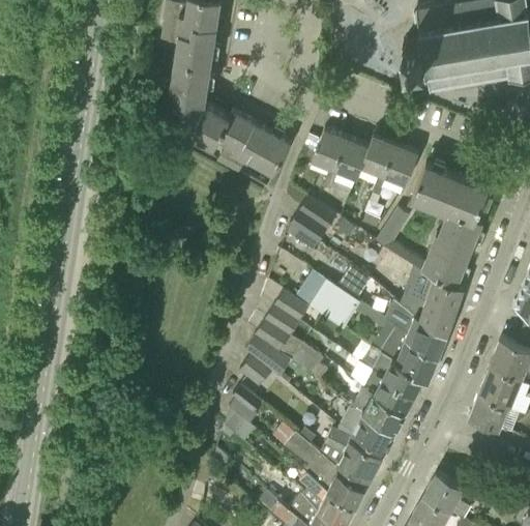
[(291,143),(266,128),(232,110),(229,115),(205,103),(211,63),(216,32),(221,0),(187,0),(187,3),(169,0),(168,0),(165,24),(162,39),(178,42),(175,58),(171,87),(169,87),(166,100),(183,134),(203,145),(206,140),(213,144),(215,145),(217,140),(227,144),(217,161),(238,172),(244,161),(248,163),(249,161),(274,175),(291,143)]
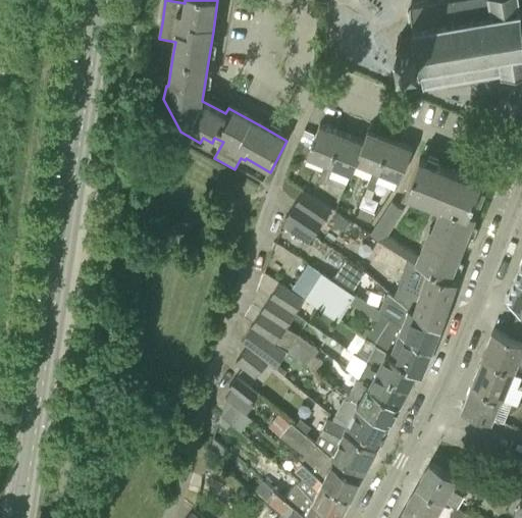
[(521,0),(453,0),(411,7),(415,38),(400,41),(403,60),(404,60),(406,71),(418,86),(420,88),(422,89),(521,71),(521,0)]
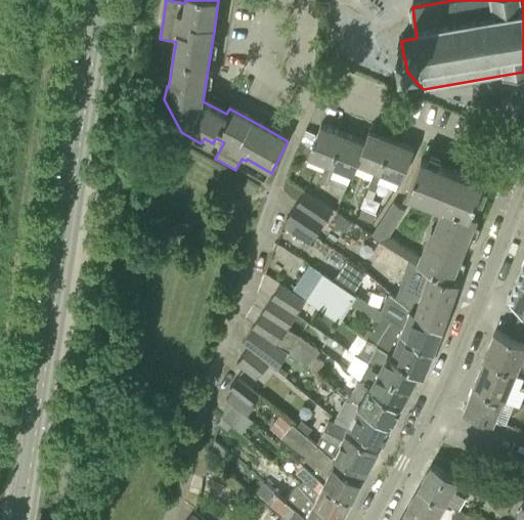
[(308,158),(328,165),(332,166),(343,136),(321,127),(308,158)]
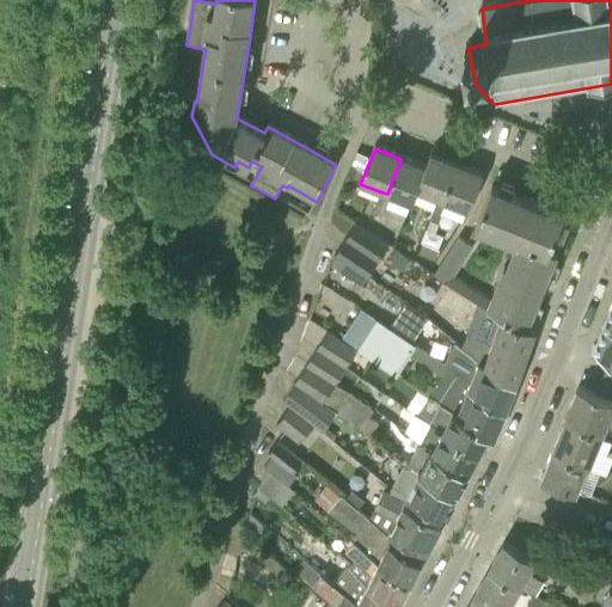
[(426,169),(416,192),(418,194),(438,201),(439,200),(444,201),(458,166),(432,155),(426,169)]
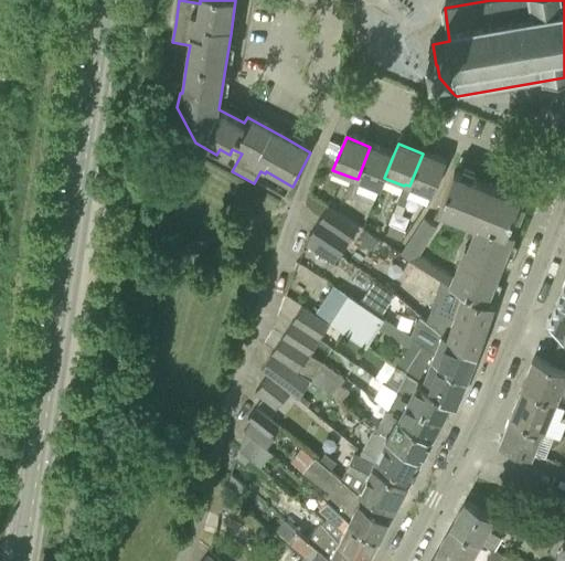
[(361,182),(380,190),(381,191),(386,179),(384,178),(393,156),(370,147),(358,179),(353,178),(349,188),(358,191),(361,182)]
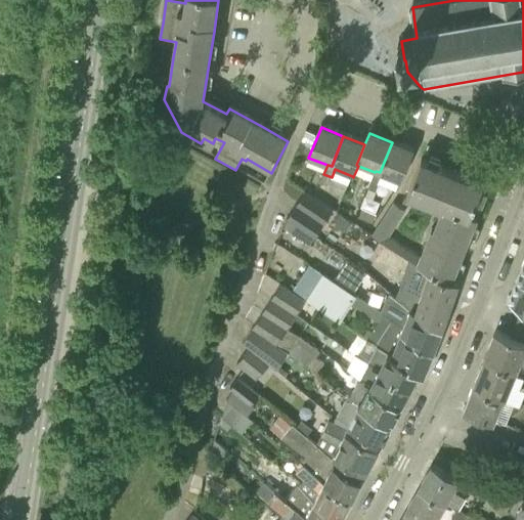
[(376,171),(375,172),(372,180),(380,183),(382,175),(401,183),(413,150),(392,142),(380,172),(376,171)]
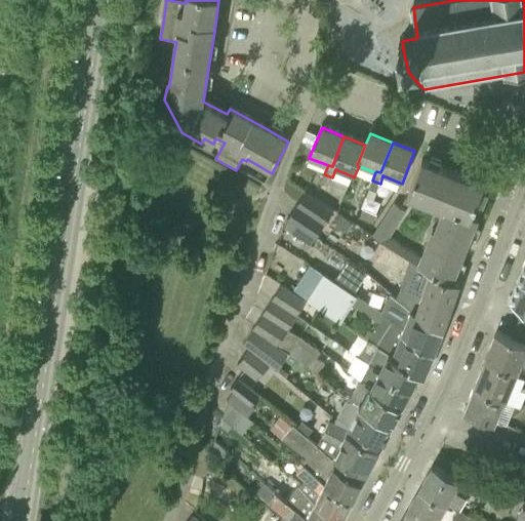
[(469,246),(479,219),(484,206),(477,204),(485,185),(453,172),(422,160),(408,197),(403,203),(410,208),(415,200),(439,209),(442,210),(434,232),(432,231),(421,257),(390,239),(407,213),(394,205),(373,237),(388,247),(417,266),(430,273),(454,282),(469,246)]
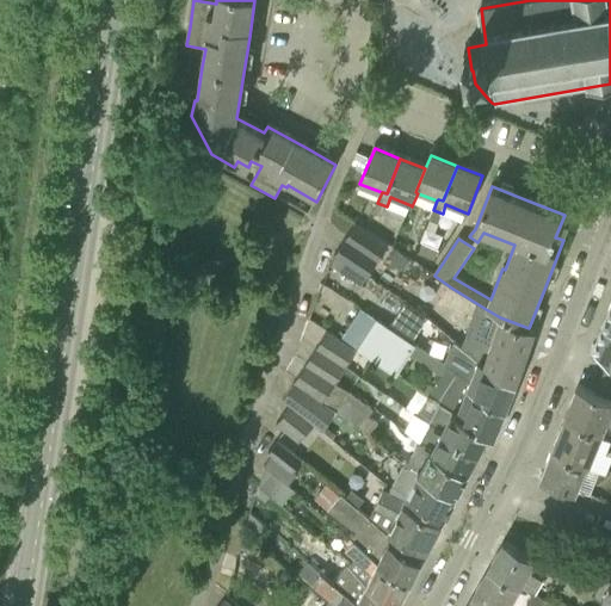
[(387,206),(377,203),(372,215),(382,218),(387,206)]
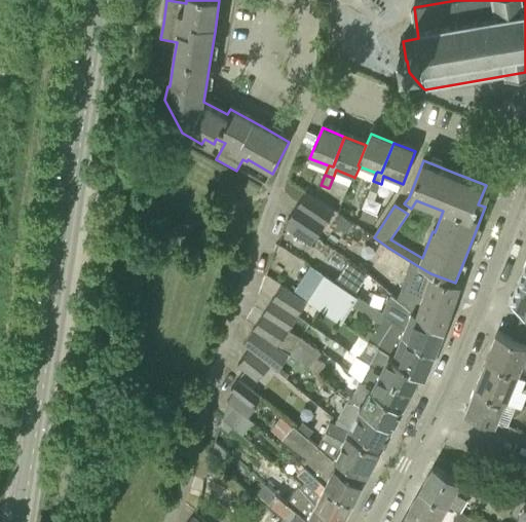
[(369,191),(377,194),(381,184),(373,181),(369,191)]
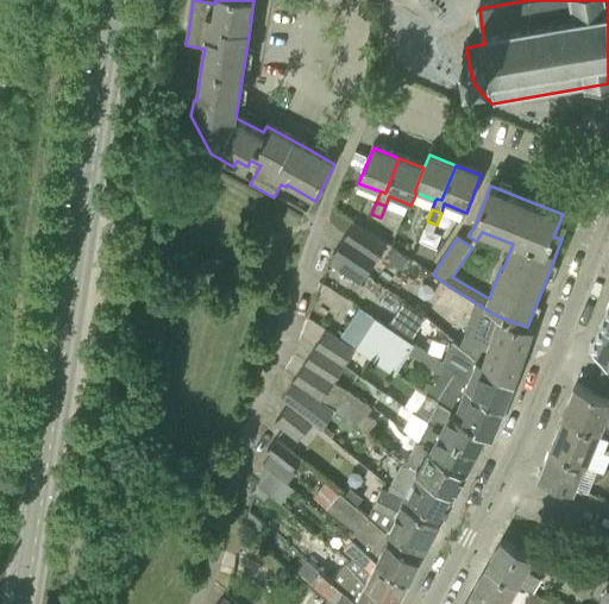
[(340,244),(334,253),(366,277),(387,249),(355,225),(340,244)]
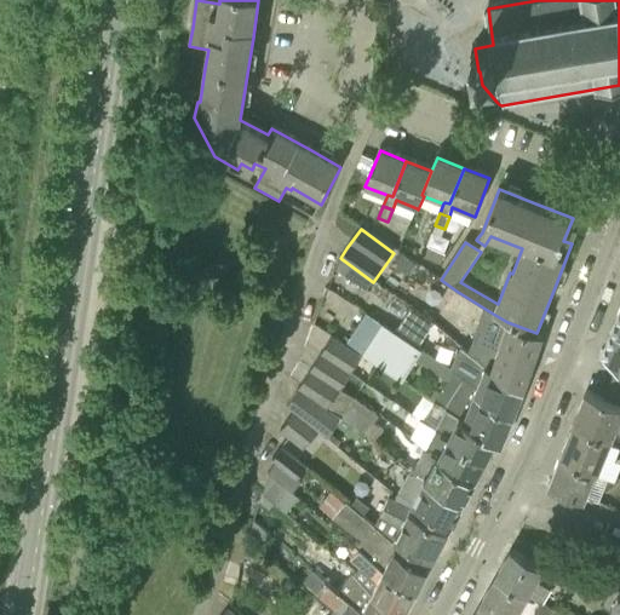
[(451,243),(434,237),(428,257),(443,262),(451,243)]
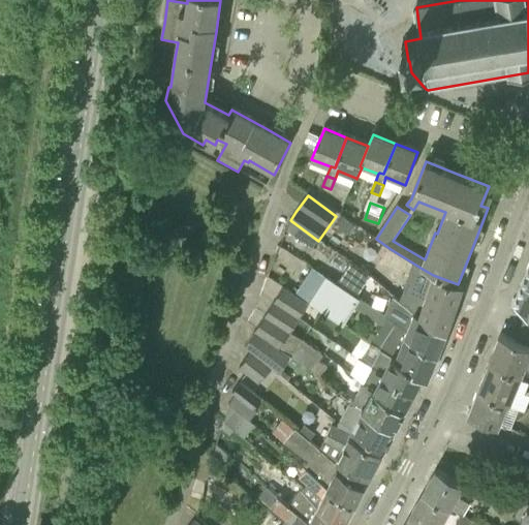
[(318,241),(290,220),(287,230),(313,248),(318,241)]
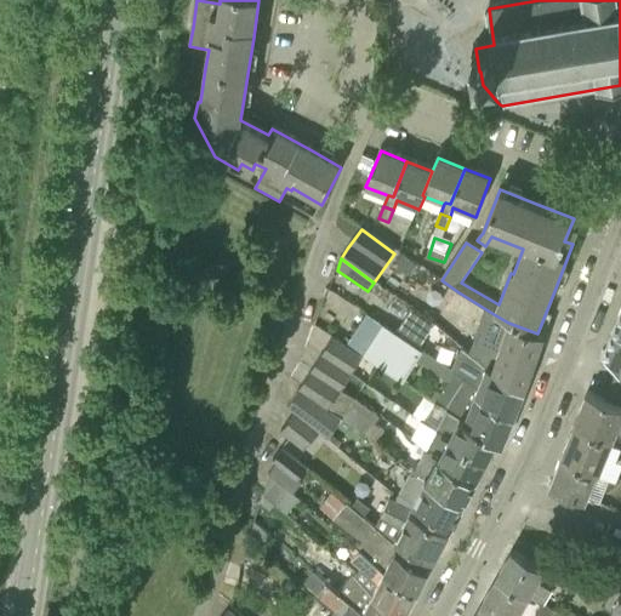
[(423,346),(438,323),(414,307),(399,331),(423,346)]
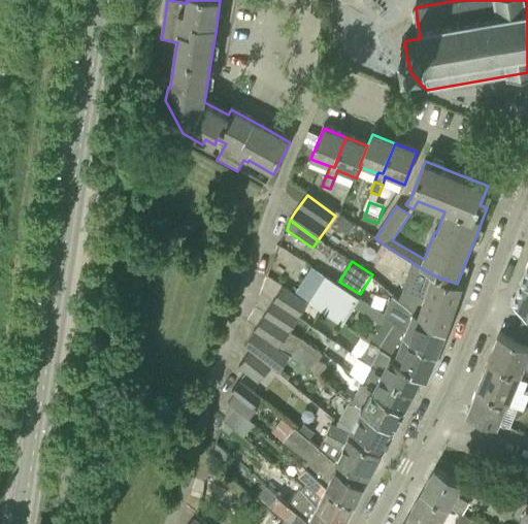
[(419,316),(446,335),(462,286),(457,284),(432,274),(430,280),(422,304),(419,316)]
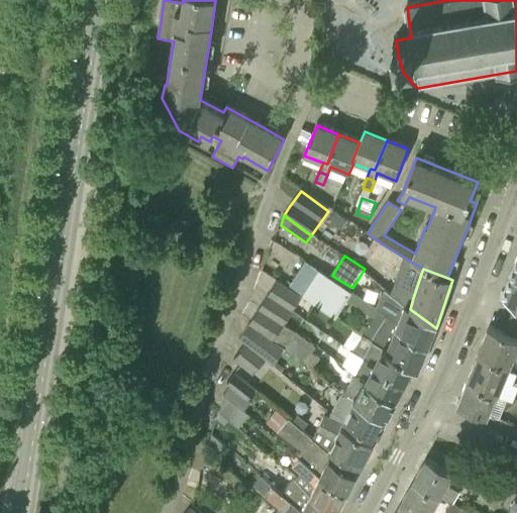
[(349,292),(329,279),(318,272),(302,299),(335,321),(352,294),(349,292)]
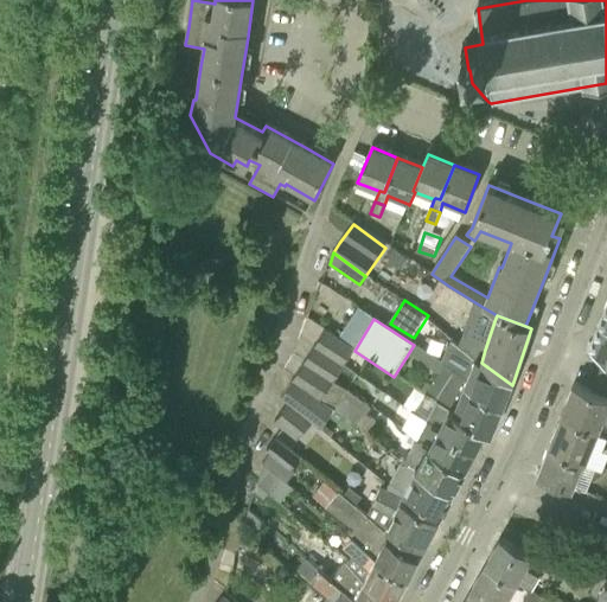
[(606,325),(599,322),(589,345),(605,357),(596,380),(606,384),(606,325)]
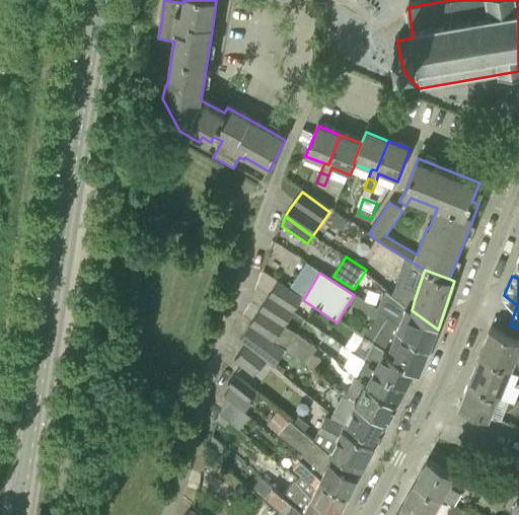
[(269,297),(294,314),(303,300),(277,283),(277,284),(269,297)]
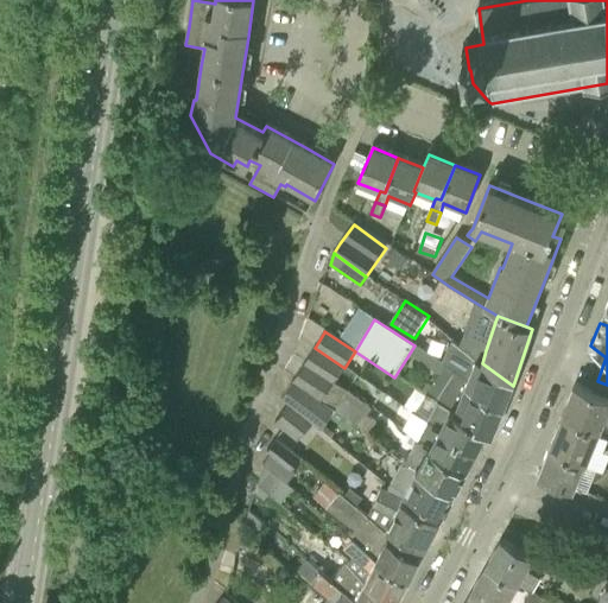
[(502,412),(513,386),(482,363),(454,344),(445,365),(472,379),(466,389),(502,412)]
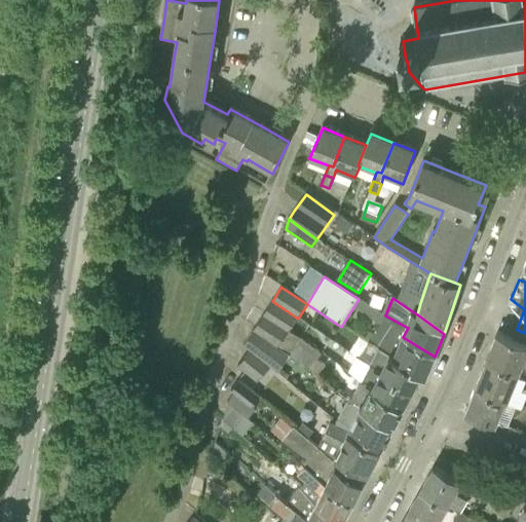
[(289,333),(298,319),(272,301),(263,315),(289,333)]
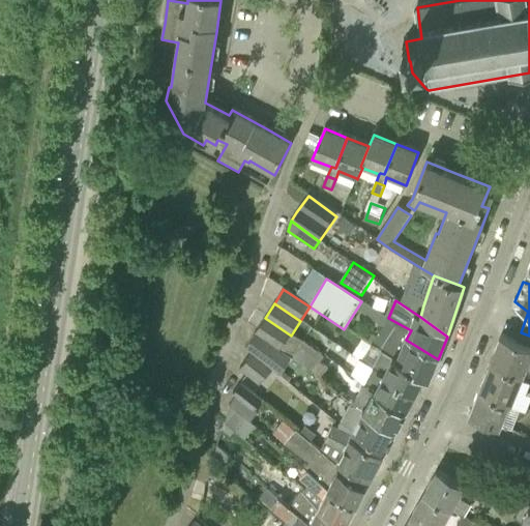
[(388,318),(370,307),(363,317),(383,330),(388,318)]
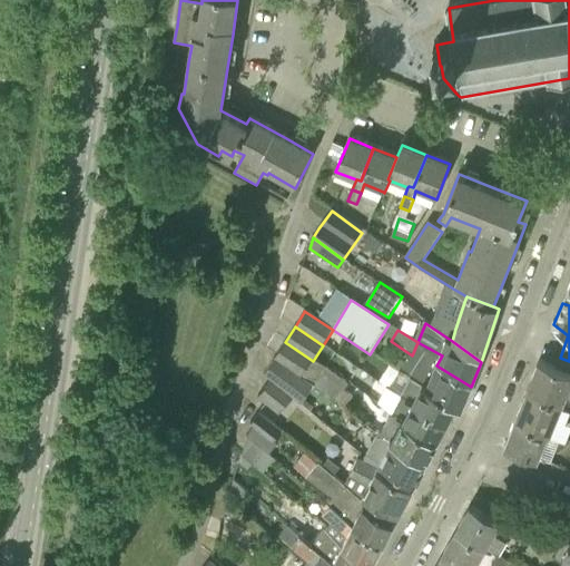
[(313,361),(285,342),(275,358),(302,377),(313,361)]
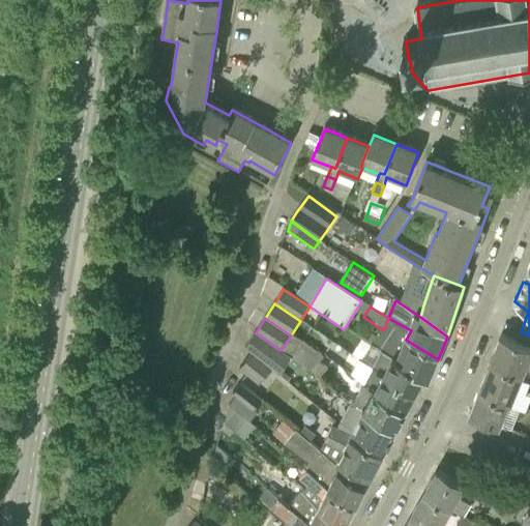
[(411,330),(388,318),(383,330),(372,347),(382,353),(422,379),(429,382),(438,359),(406,340),(411,330)]
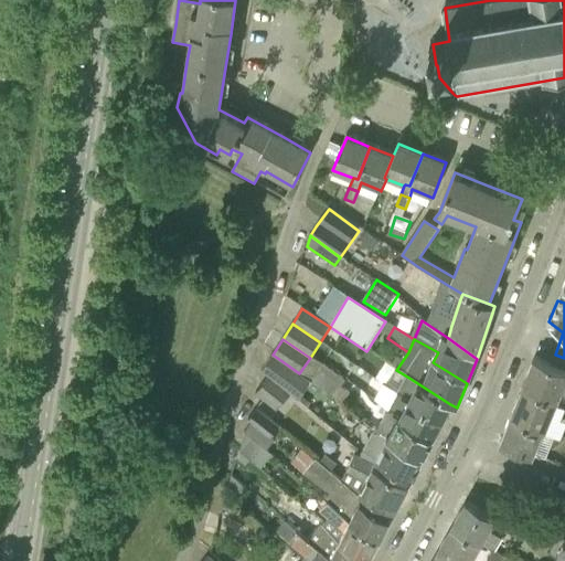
[(262,372),(269,378),(290,394),(298,401),(311,381),(299,373),(273,355),(272,356),(265,366),(262,372)]
